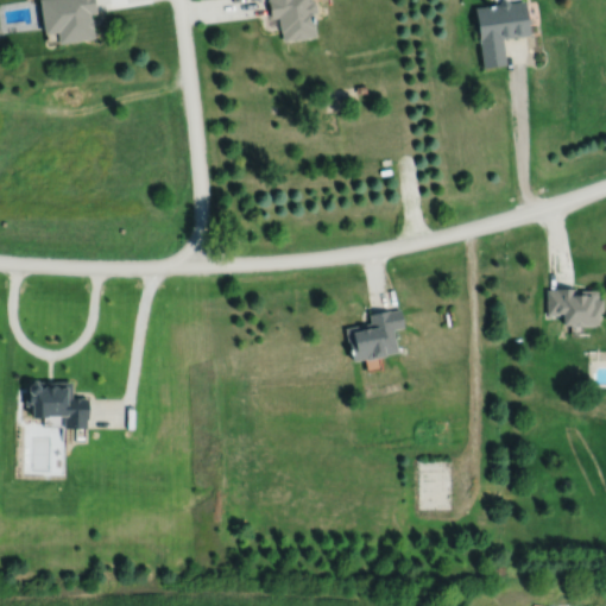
[(48,0),(40,1),(45,37),(58,35),(61,46),(96,40),(93,21),(92,21),(90,16),(99,14),(96,0),(48,0)]
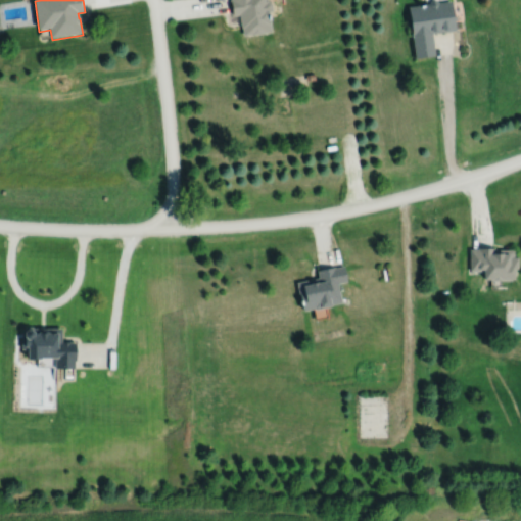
[(230,0),(231,1),(230,1),(232,17),(239,16),(241,30),(242,30),(243,37),(271,34),(269,13),(271,13),(272,11),(271,4),(270,3),(268,3),(267,0),(230,0)]
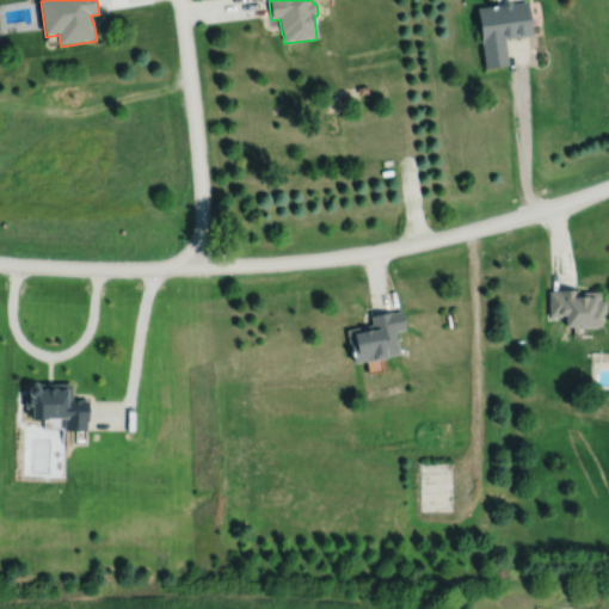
[(478,10),(486,69),(510,67),(506,41),(533,37),(528,2),(514,5),(506,0),(502,7),(478,10)]
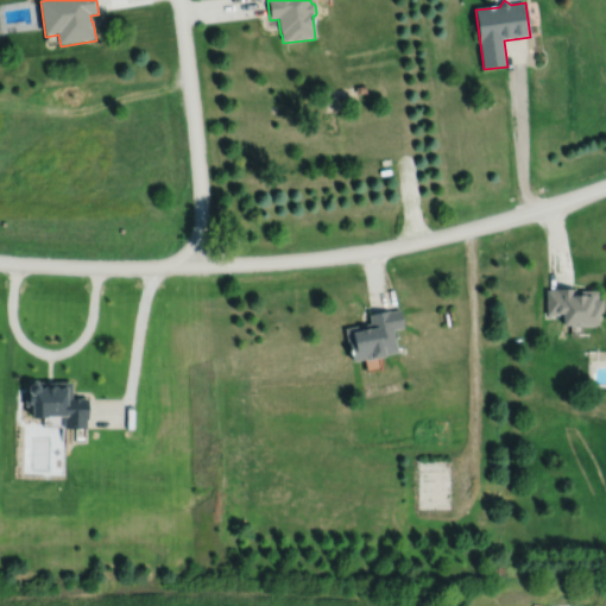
[(549,290),(549,315),(566,315),(567,323),(573,323),(574,326),(599,324),(599,322),(603,322),(603,310),(605,310),(605,298),(601,298),(600,289),(579,290),(579,288),(559,288),(559,289),(549,290)]
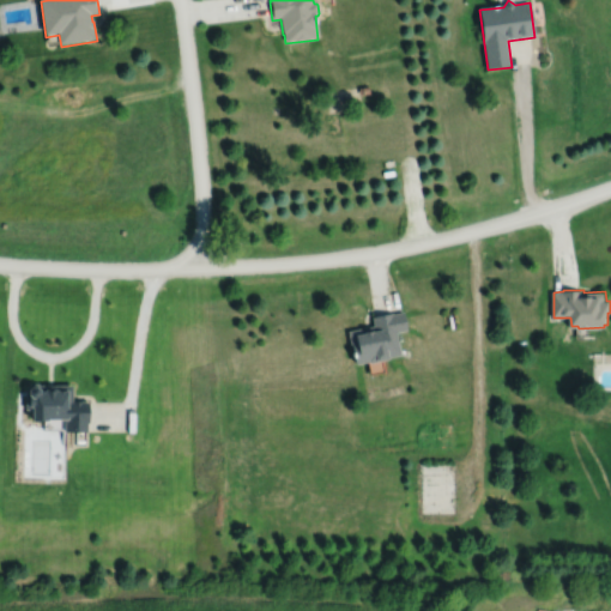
[(374,316),(375,325),(350,331),(352,346),(354,345),(357,363),(370,361),(373,362),(379,361),(381,358),(403,354),(398,332),(409,330),(405,312),(394,314),(394,313),(374,316)]
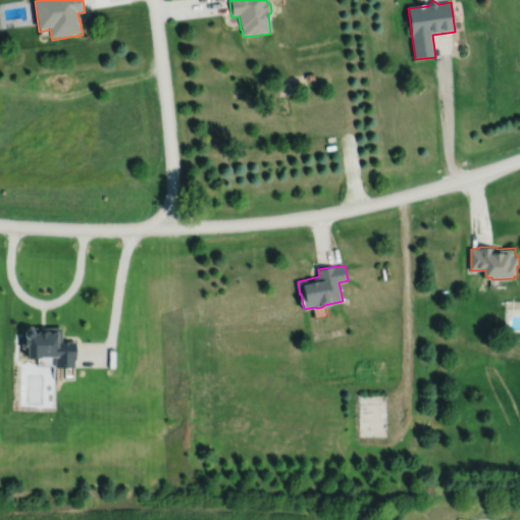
[(24,330),(24,348),(31,348),(32,357),(45,357),(45,356),(58,356),(58,367),(76,367),(76,359),(79,359),(79,342),(73,342),(73,341),(64,341),(64,327),(36,327),(35,326),(29,326),(24,330)]
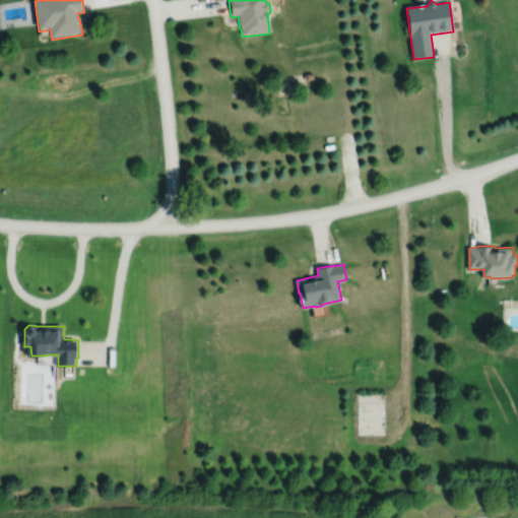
[(387,437),(387,395),(358,395),(358,437),(387,437)]
